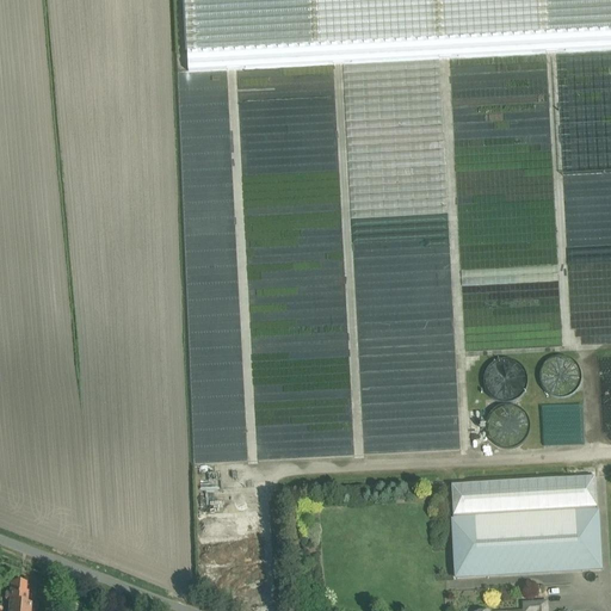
[(610,0),(184,0),(189,72),(610,49),(610,0)]
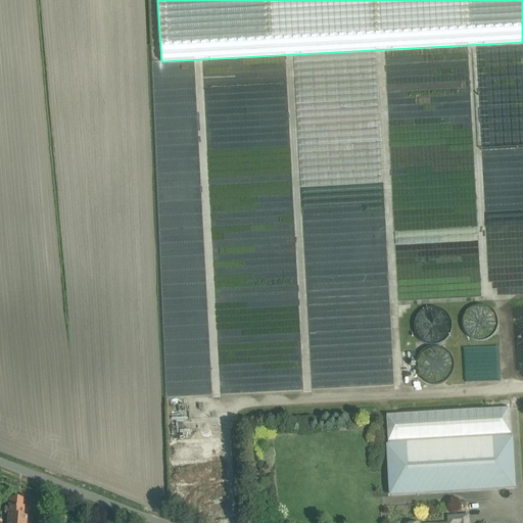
[(468,336),(496,335),(495,308),(468,308),(468,336)]
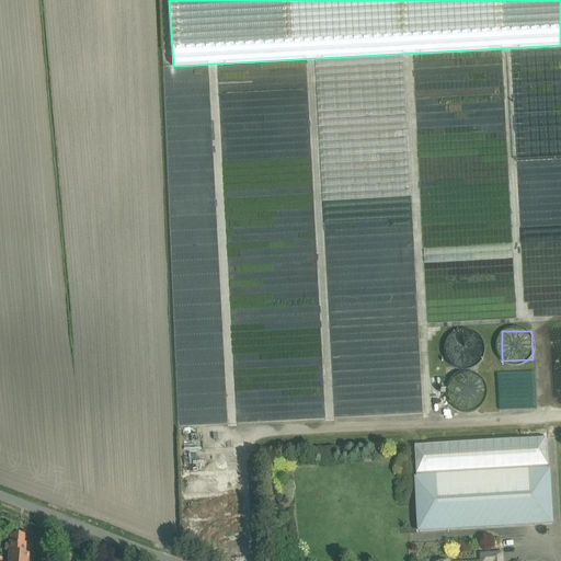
[(482,354),(482,353),(482,350),(481,345),(479,342),(476,339),(472,336),(469,334),(465,333),(462,333),(459,333),(455,334),(451,336),(448,339),(446,342),(443,345),(442,350),(442,353),(442,357),(443,361),(445,364),(447,367),(450,370),(454,371),(457,373),(461,374),(465,374),(469,373),(473,370),(477,368),(479,365),(480,362),(482,357),(482,354)]
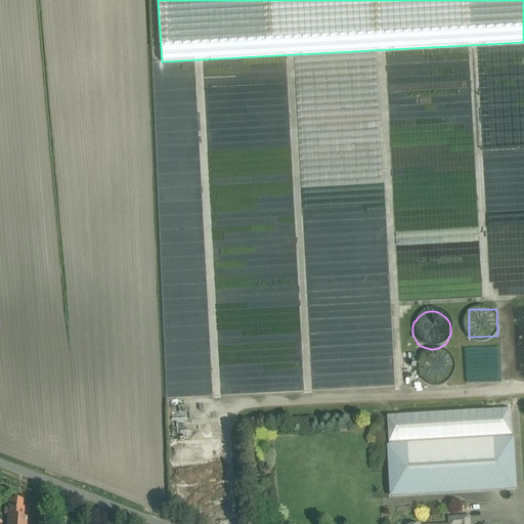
[(454,369),(454,368),(454,366),(453,362),(452,359),(450,356),(447,354),(444,352),(440,350),(437,350),(433,350),(430,351),(426,353),(423,355),(421,357),(419,361),(418,364),(417,368),(418,372),(418,376),(420,379),(422,382),(424,384),(428,386),(431,387),(435,388),(439,388),(442,387),(446,385),(448,383),(451,381),(453,377),(454,374),(454,369)]
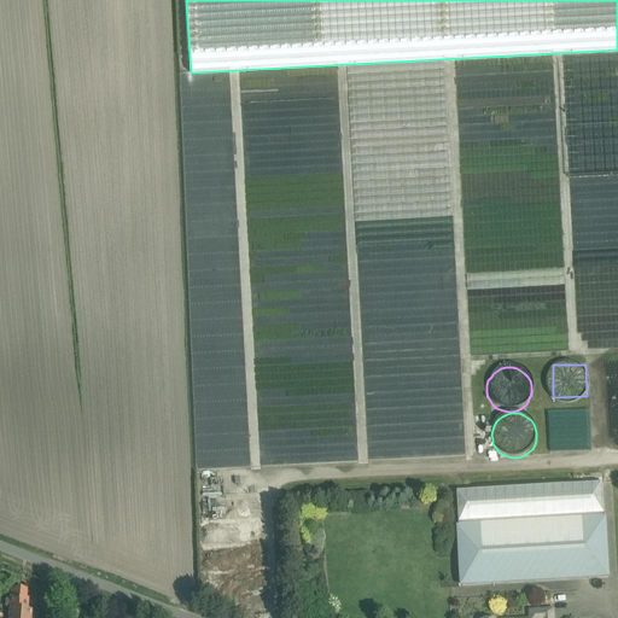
[(458,493),(461,573),(462,586),(608,577),(602,484),(458,493)]
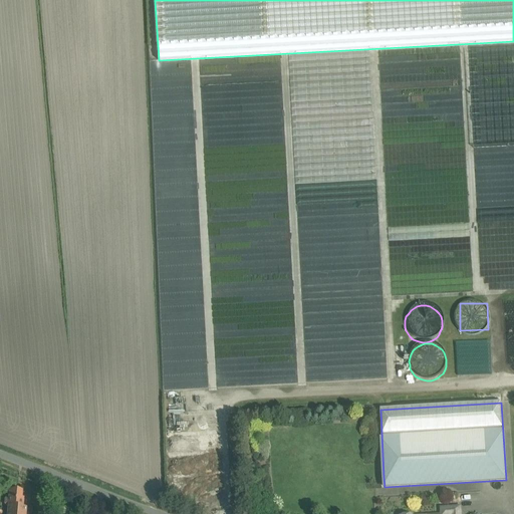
[(22,492),(9,490),(6,513),(25,513),(26,508),(23,507),(24,498),(22,498),(22,492)]
